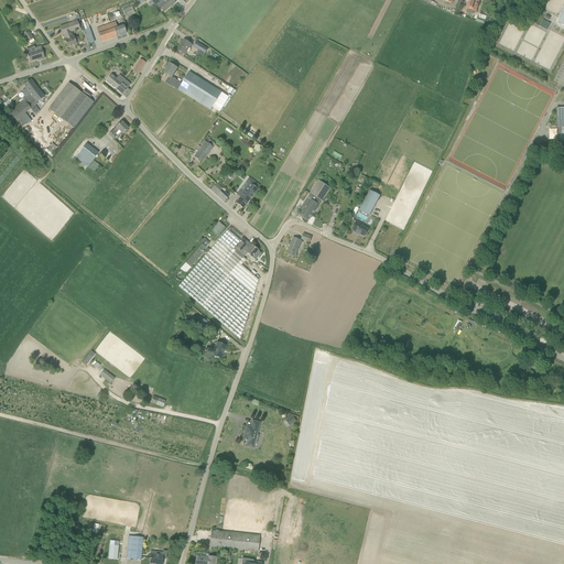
[(173,0),(161,0),(163,2),(159,6),(164,12),(176,2),(173,0)]
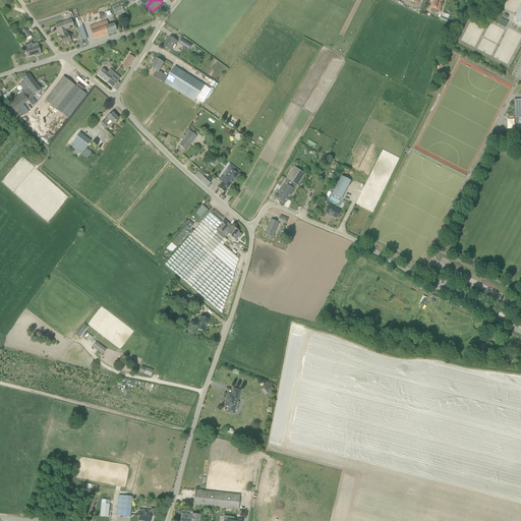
[(430,0),(432,0),(429,7),(440,10),(443,0),(430,0)]
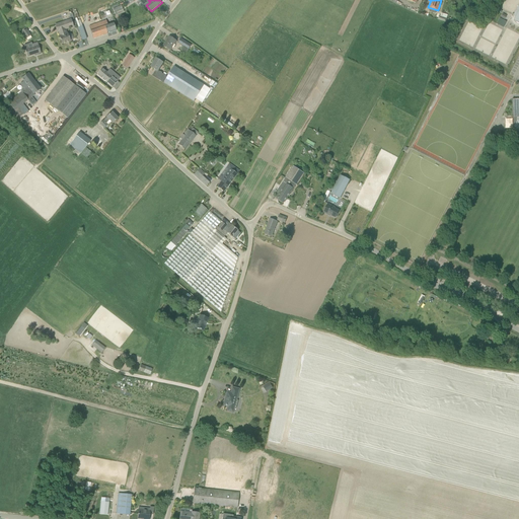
[(507,22),(500,18),(497,24),(504,28),(507,22)]
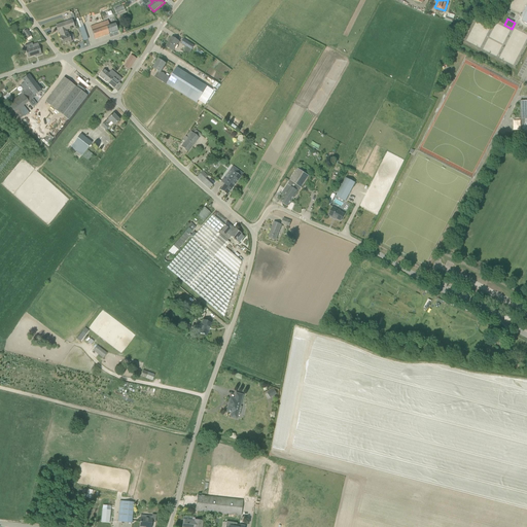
[(72,21),(64,23),(66,30),(74,27),(72,21)]
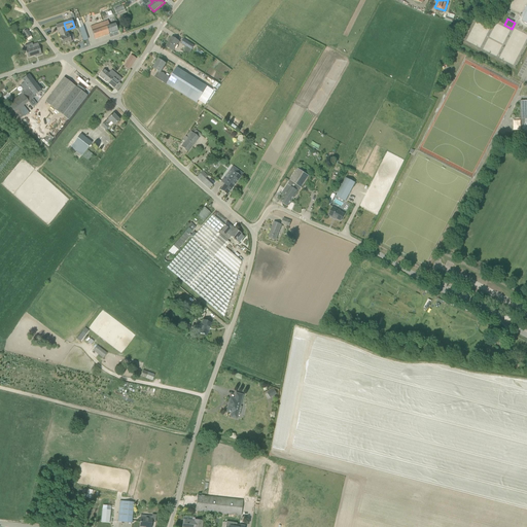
[(91,27),(95,39),(118,31),(115,23),(109,25),(108,21),(91,27)]
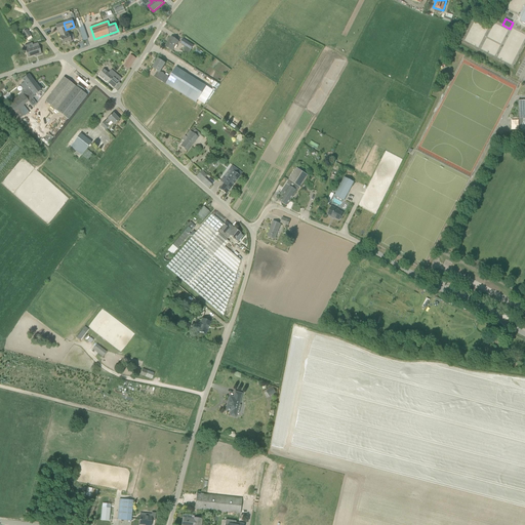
[(71,42),(71,39),(69,34),(68,35),(66,30),(64,23),(55,26),(58,33),(59,32),(61,37),(63,44),(71,42)]
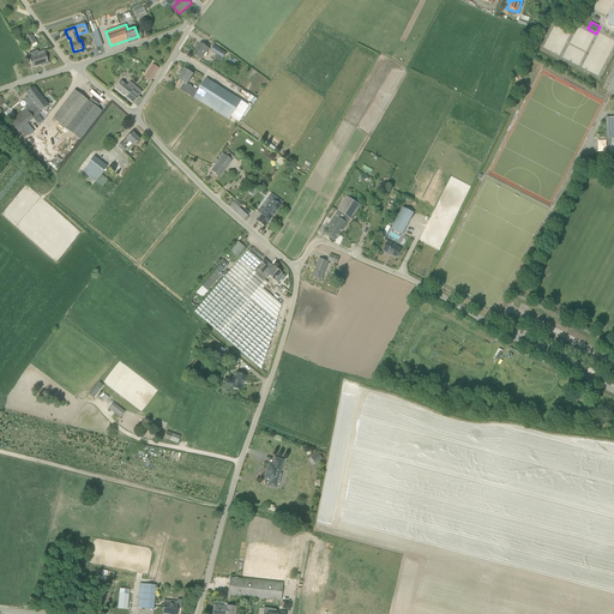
[(97,48),(103,46),(97,31),(92,32),(97,48)]
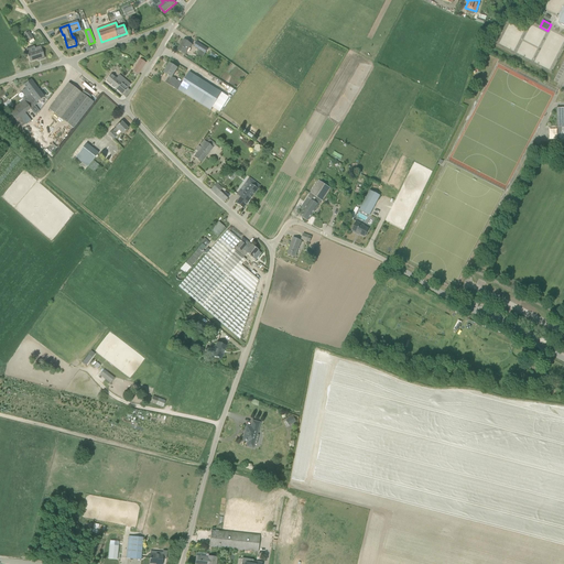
[(33,39),(29,32),(24,35),(29,42),(33,39)]
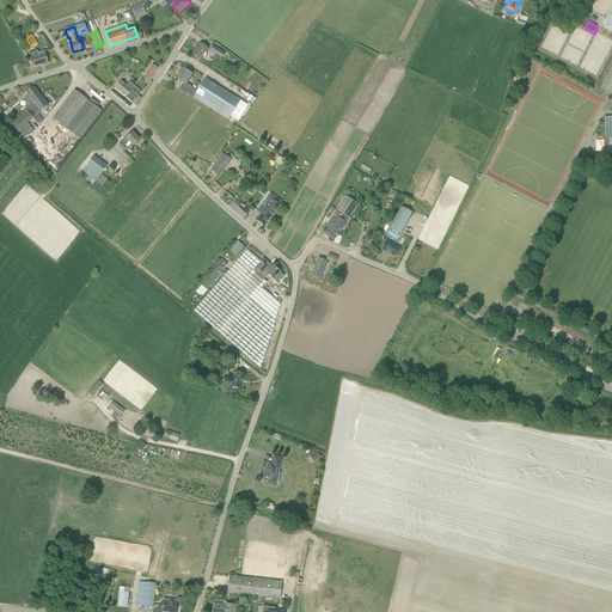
[(208,48),(204,46),(200,43),(193,54),(201,60),(208,48)]
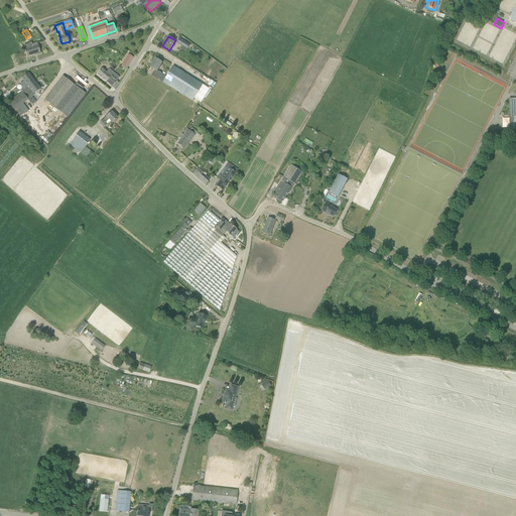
[(190,45),(184,41),(179,38),(177,42),(182,45),(180,48),(181,50),(185,52),(190,45)]
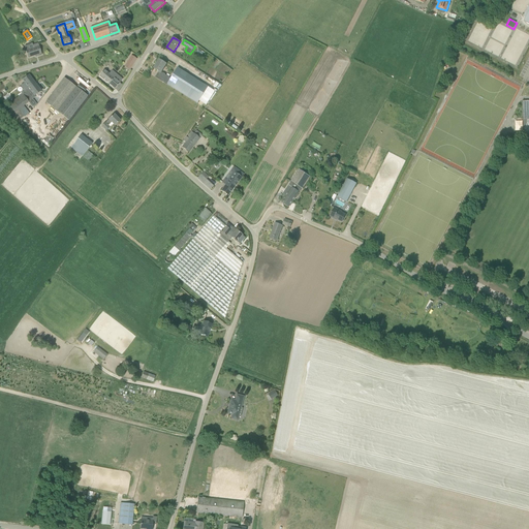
[(33,48),(26,51),(28,58),(41,54),(38,43),(32,45),(33,48)]
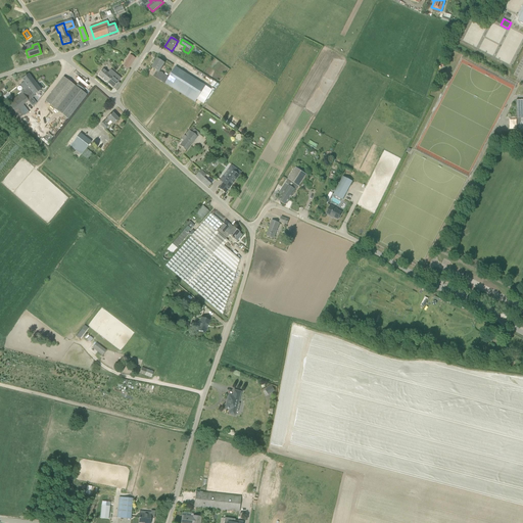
[(135,58),(130,55),(124,65),(129,69),(135,58)]
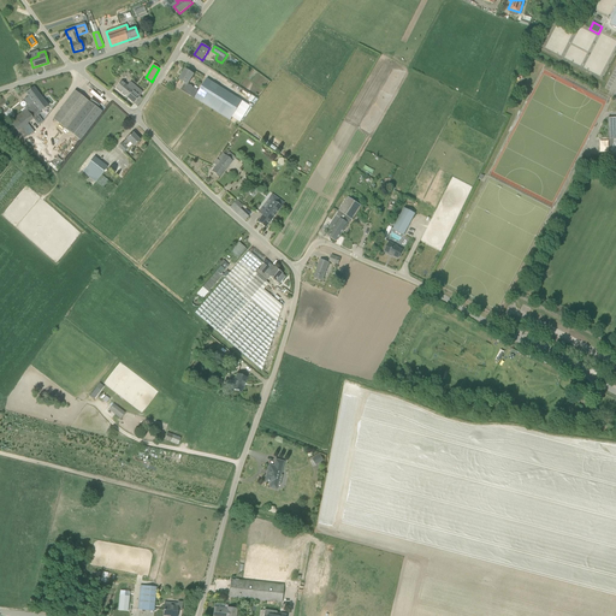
[(249,106),(243,101),(207,80),(200,92),(197,90),(199,88),(195,86),(194,88),(193,88),(193,87),(190,86),(189,86),(188,84),(194,75),(185,69),(179,80),(185,83),(181,90),(195,99),(230,120),(232,118),(240,122),(249,106)]
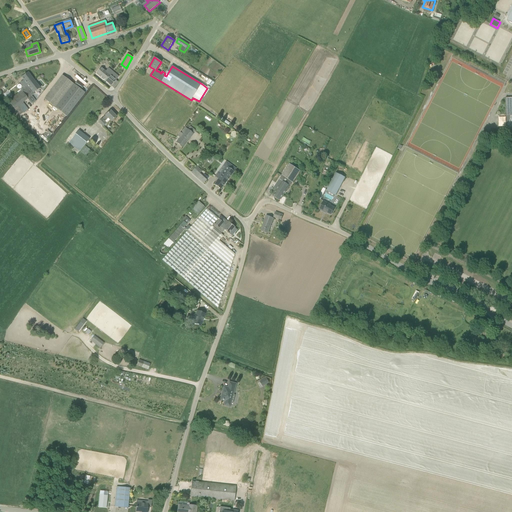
[(114,88),(118,83),(118,82),(116,80),(118,78),(108,69),(106,71),(101,68),(96,73),(114,88)]
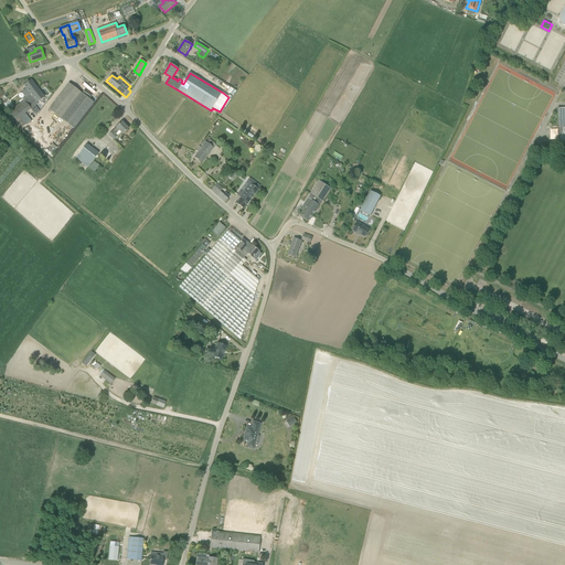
[(33,91),(36,88),(31,81),(24,85),(27,88),(22,92),(27,97),(23,99),(23,100),(24,100),(30,108),(34,105),(31,100),(34,98),(33,97),(35,94),(33,91)]
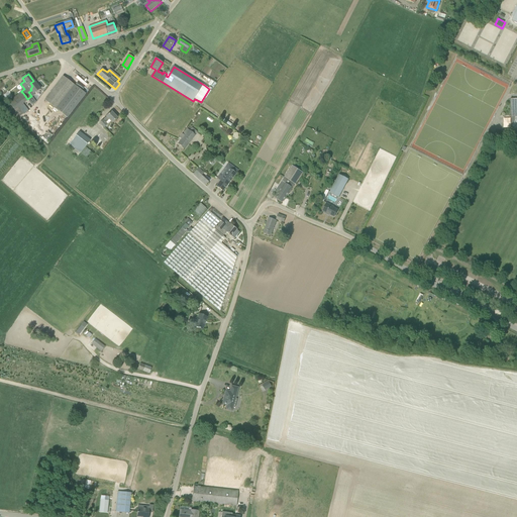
[(68,118),(86,94),(63,76),(44,100),(68,118)]
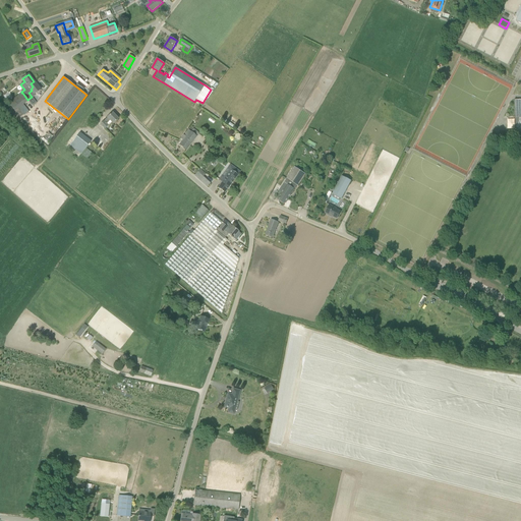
[(33,98),(35,96),(34,95),(41,90),(34,81),(31,83),(33,87),(31,90),(32,91),(29,93),(32,97),(27,100),(29,101),(27,101),(32,105),(32,106),(33,106),(34,106),(37,103),(33,98)]
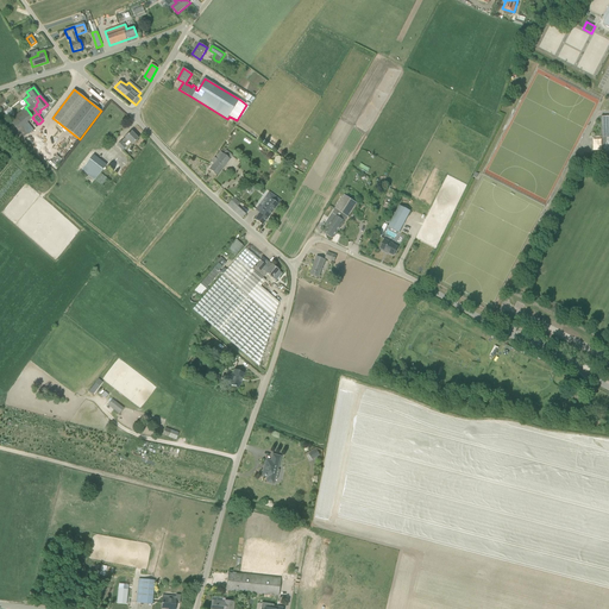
[(32,118),(33,118),(32,117),(26,108),(25,108),(10,120),(17,130),(23,138),(27,135),(22,126),(32,118)]
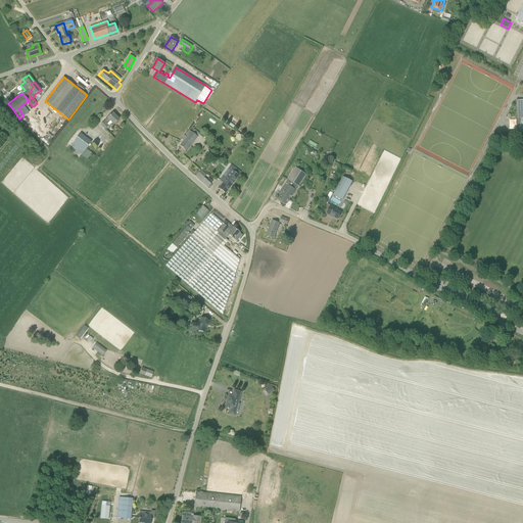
[(112,113),(101,125),(105,129),(111,123),(113,125),(119,120),(112,113)]
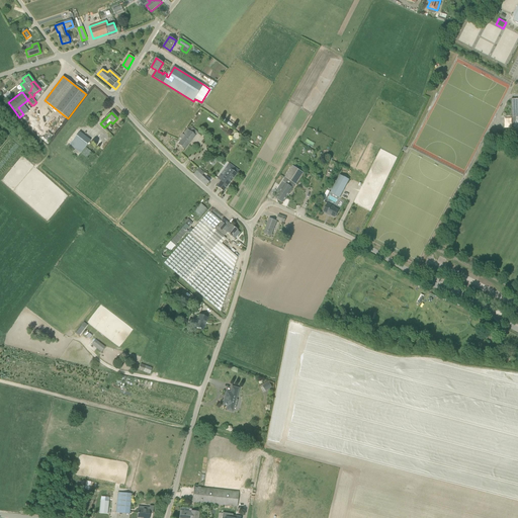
[(192,127),(190,132),(188,130),(183,135),(182,135),(180,138),(182,140),(179,144),(185,149),(198,132),(192,127)]
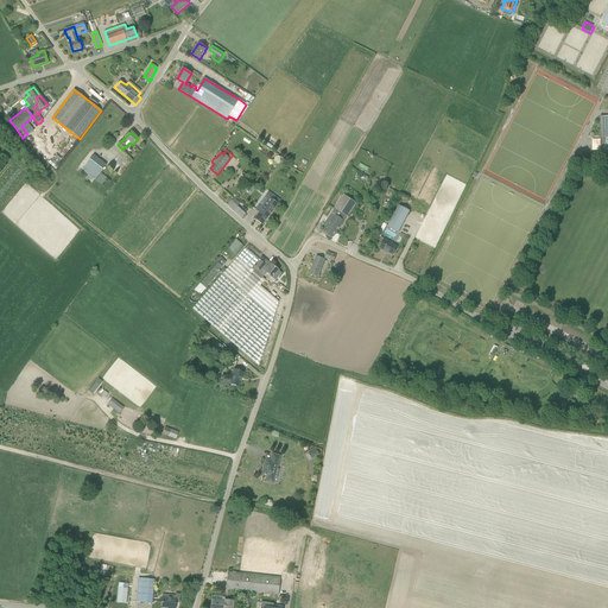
[(94,181),(106,165),(93,154),(81,171),(94,181)]
